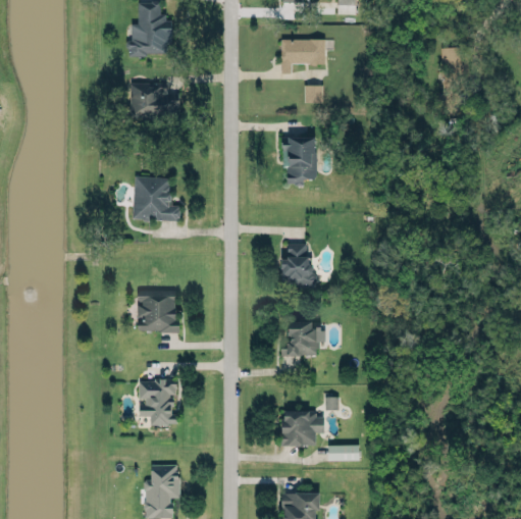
[(356,15),(355,0),(337,0),(337,14),(356,15)]
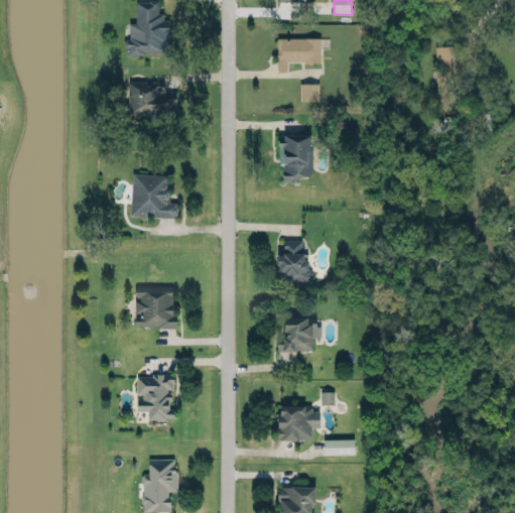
[(136,2),(149,3),(149,1),(159,1),(158,14),(165,15),(165,28),(169,28),(171,29),(170,48),(166,48),(166,52),(146,53),(146,55),(127,55),(127,50),(125,46),(125,42),(127,40),(129,40),(129,37),(136,37),(136,2)]
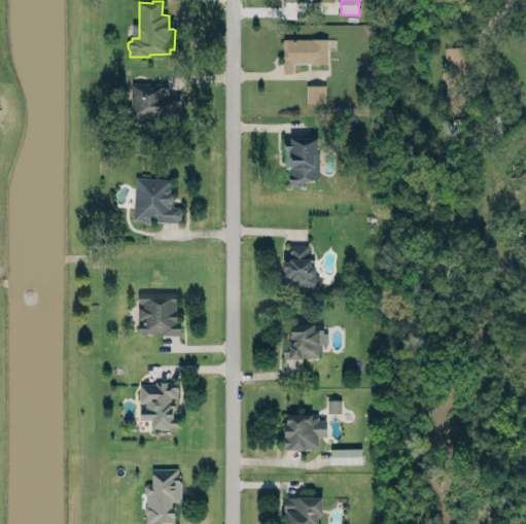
[(284,40),(327,40),(327,65),(319,65),(319,66),(313,66),(313,65),(294,65),(294,74),(283,74),(284,40)]
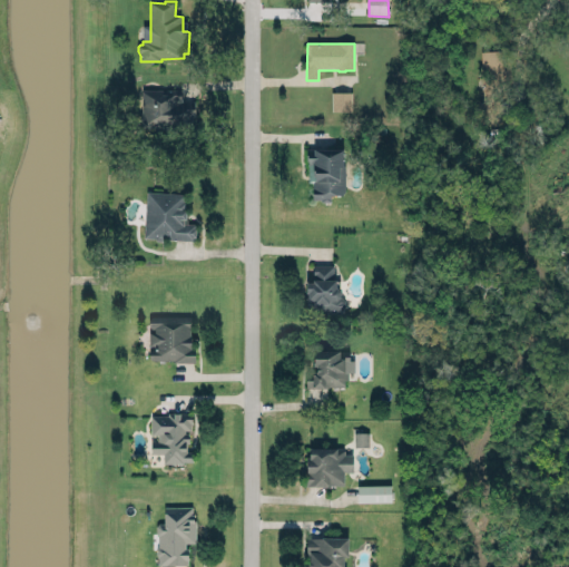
[(509,52),(480,52),(481,87),(482,87),(482,126),(502,126),(502,105),(500,105),(500,80),(509,80),(509,52)]
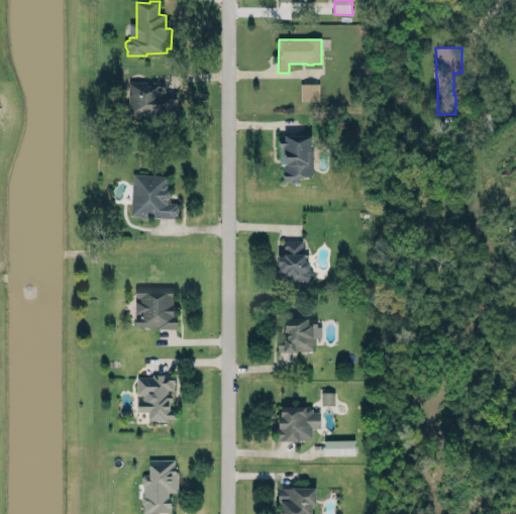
[(177,94),(165,93),(165,84),(129,83),(129,116),(177,117),(177,94)]
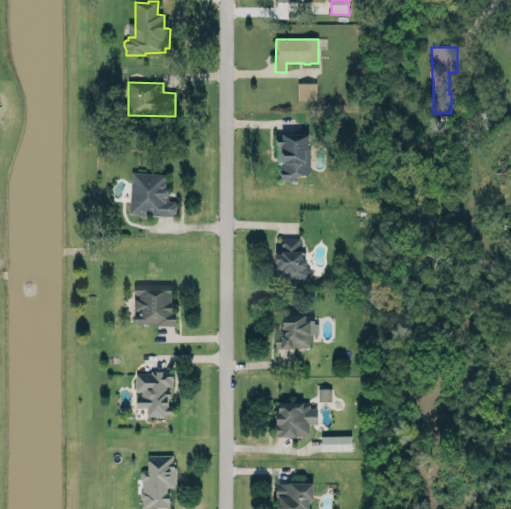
[(317,101),(316,84),(298,84),(299,102),(317,101)]
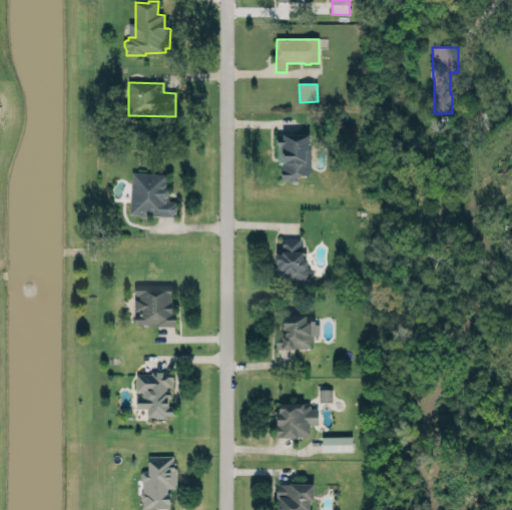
[(278,135),(278,164),(282,164),(282,182),(299,182),(299,176),(311,176),(310,135),(278,135)]
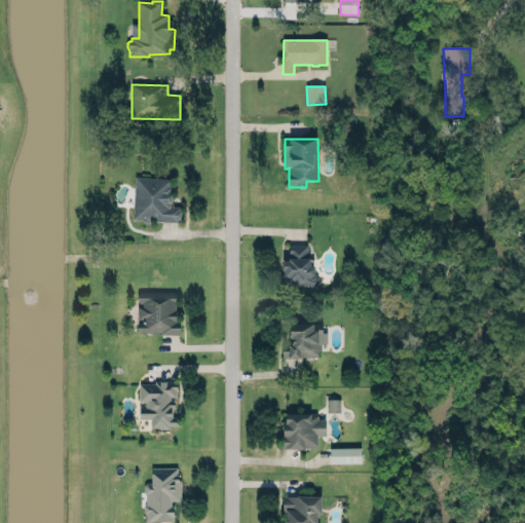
[(136,178),(171,181),(170,195),(173,195),(172,202),(170,203),(170,208),(180,208),(180,211),(182,214),(182,220),(180,220),(180,224),(152,222),(150,223),(145,223),(144,221),(133,220),(136,178)]
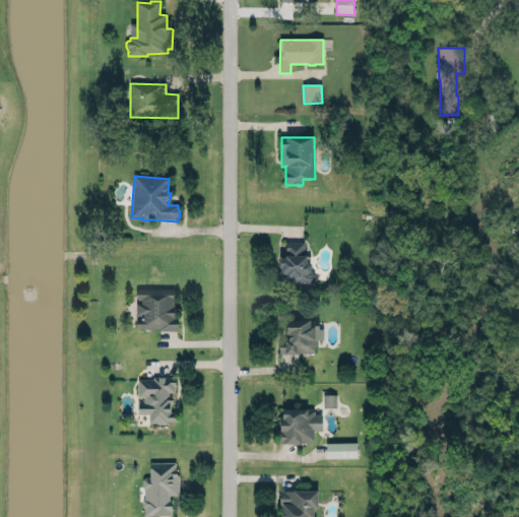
[(309,284),(310,244),(282,243),(280,283),(309,284)]
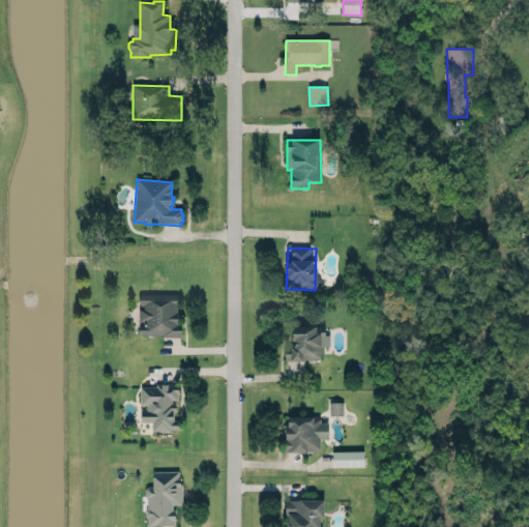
[(180,337),(179,299),(140,299),(140,322),(141,322),(141,338),(180,337)]
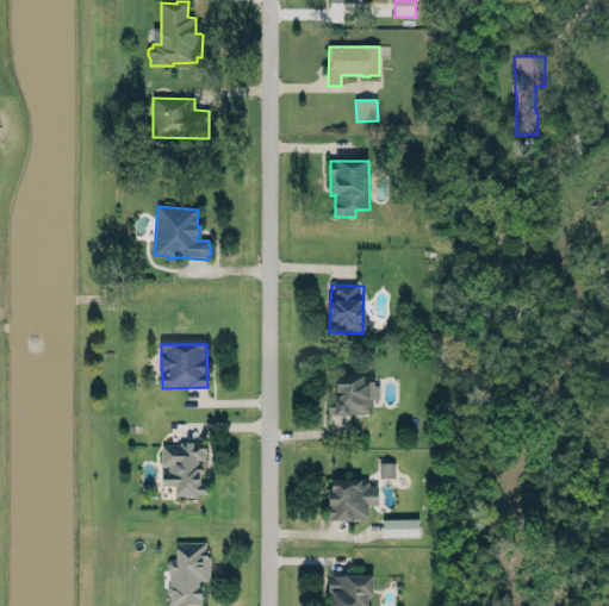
[(376,376),(374,387),(373,388),(373,407),(370,407),(368,416),(329,416),(329,399),(340,399),(340,393),(336,393),(336,376),(376,376)]
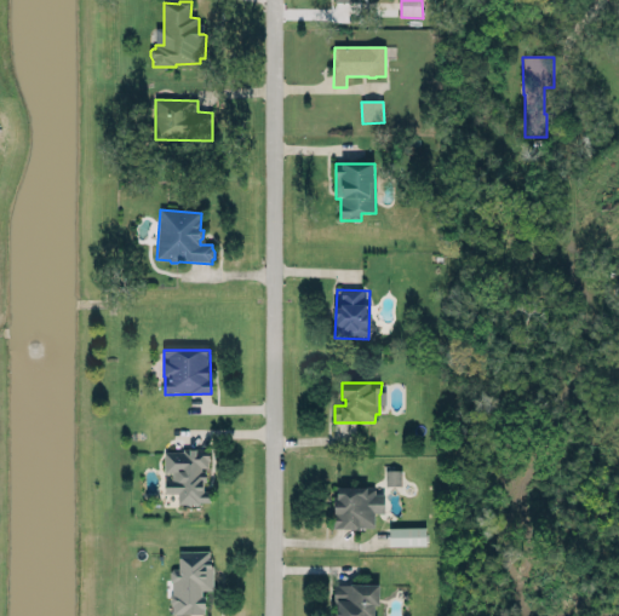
[(165,453),(175,453),(183,453),(183,450),(210,450),(210,468),(201,468),(201,472),(206,472),(205,483),(204,483),(204,493),(210,491),(210,502),(177,506),(177,504),(178,504),(178,494),(167,494),(165,491),(165,481),(172,479),(172,475),(166,473),(165,472),(165,453)]
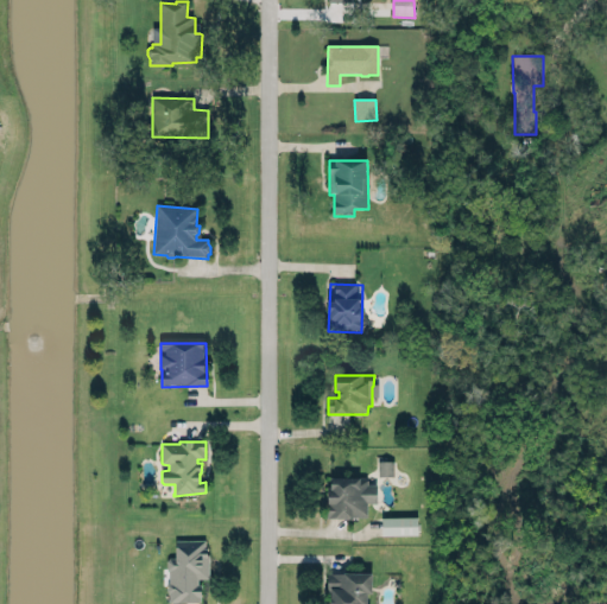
[(379,478),(394,477),(393,463),(379,463),(379,478)]
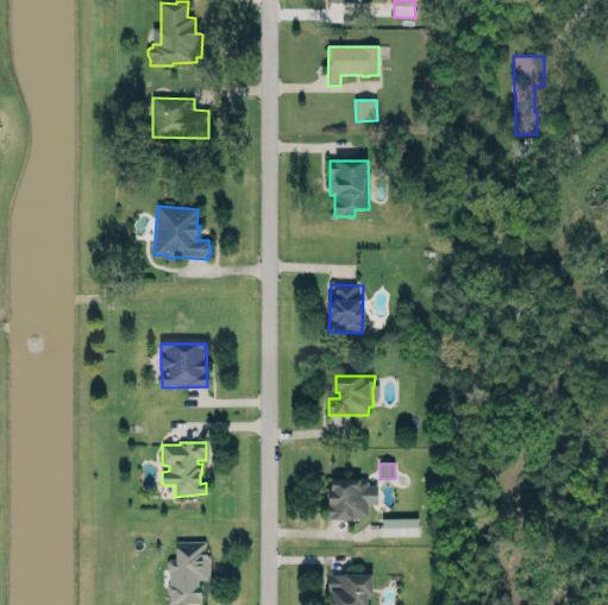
[(368,520),(327,520),(327,489),(331,489),(331,479),(365,479),(368,481),(369,484),(369,486),(377,486),(377,505),(368,505),(368,520)]
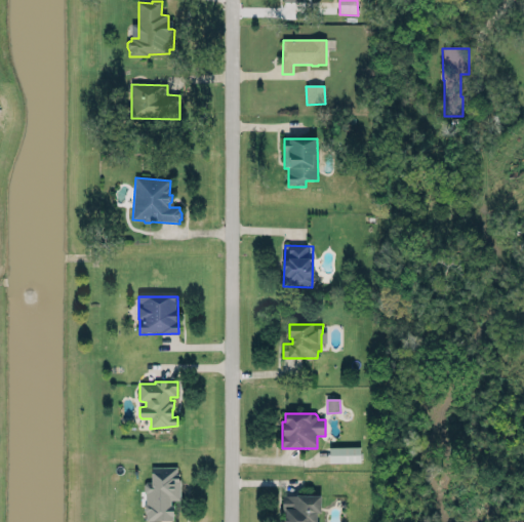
[(361,448),(330,448),(330,464),(361,464),(361,448)]
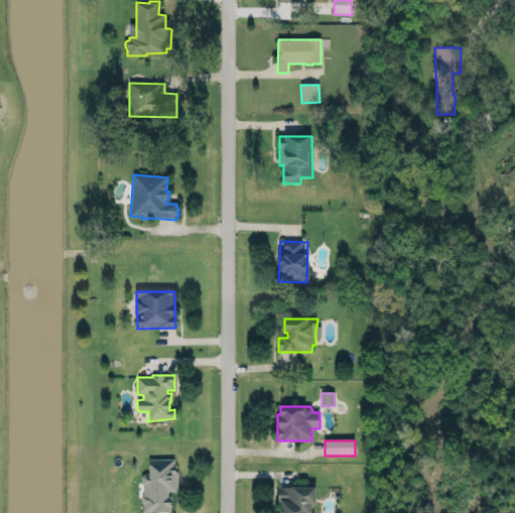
[(177,492),(176,460),(149,461),(149,475),(143,475),(143,512),(170,512),(170,493),(177,492)]
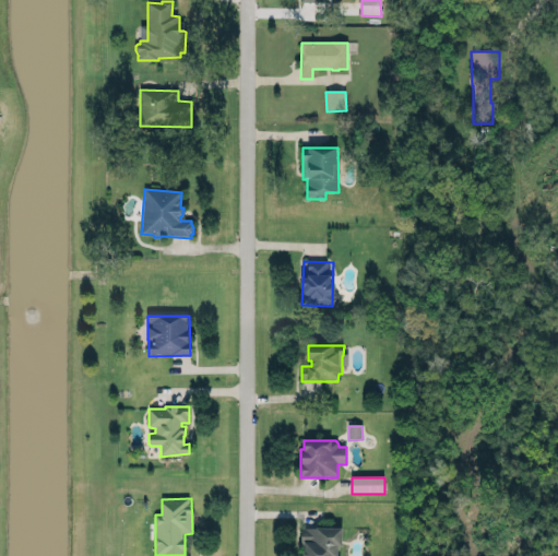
[(301,529),(341,529),(341,547),(337,547),(337,549),(336,549),(336,555),(305,555),(305,545),(301,545),(301,529)]
